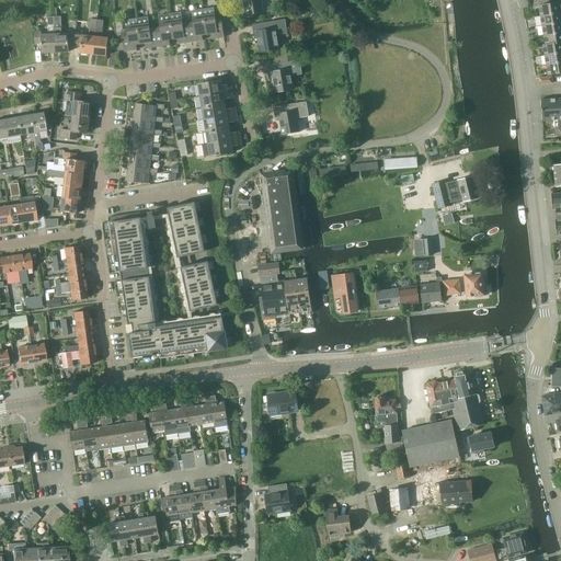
[(262,0),(239,0),(240,1),(243,1),(245,15),(264,12),(262,0)]
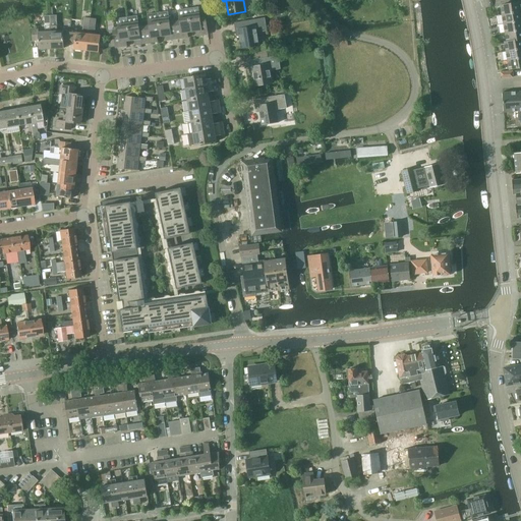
[(520,2),(500,6),(502,15),(520,11),(520,2)]
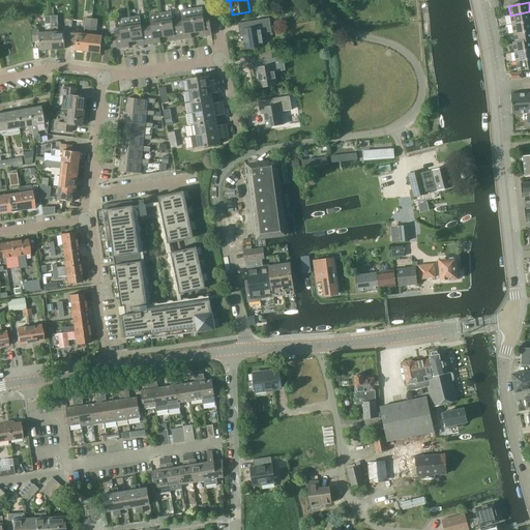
[(202,7),(192,8),(196,32),(200,31),(200,36),(211,35),(212,35),(210,21),(209,18),(204,18),(202,7)]
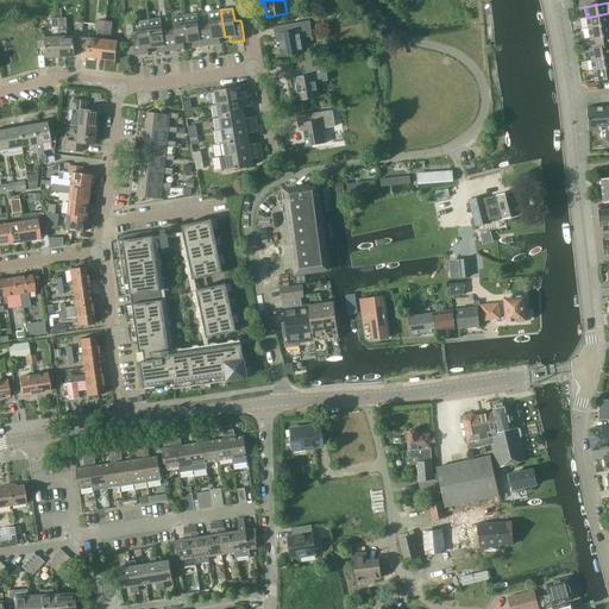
[(211,24),(205,25),(207,45),(220,44),(219,38),(225,37),(220,10),(208,11),(211,24)]
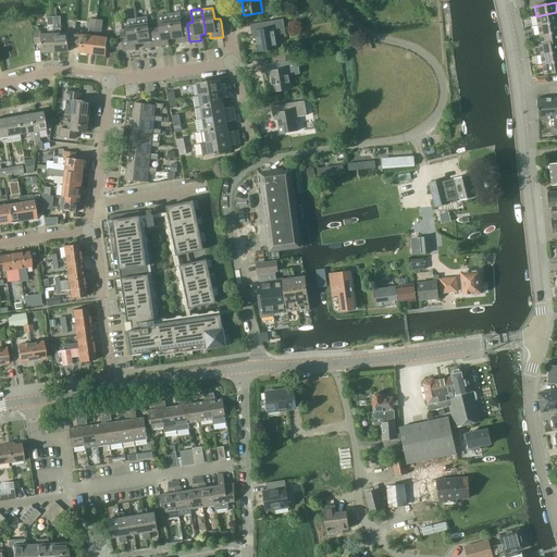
[(180,12),(169,13),(172,38),(177,38),(177,44),(189,41),(187,23),(182,24),(180,12)]
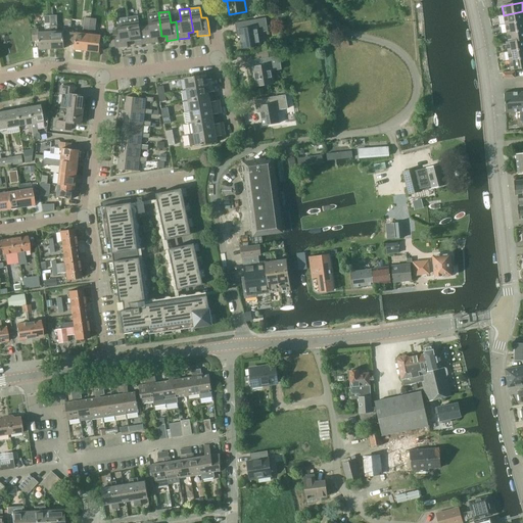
[(522,20),(522,11),(504,15),(505,25),(522,20)]
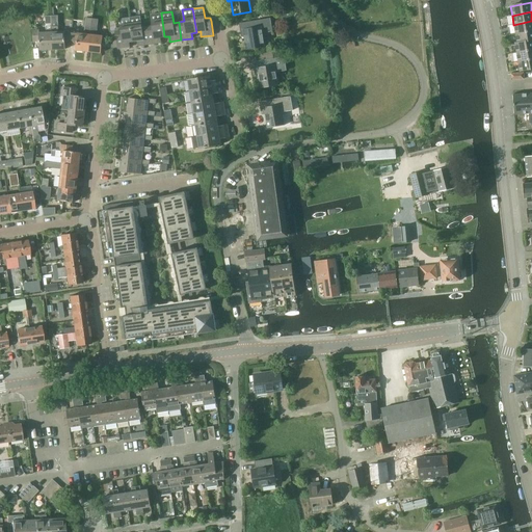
[(153,26),(148,26),(150,44),(161,43),(160,37),(164,36),(161,12),(151,15),(153,26)]
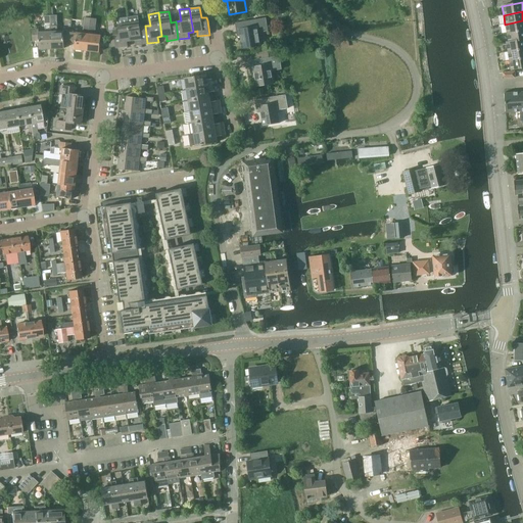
[(64,42),(69,43),(70,29),(63,28),(63,31),(56,31),(56,29),(56,15),(50,15),(51,29),(52,48),(64,48),(64,42)]
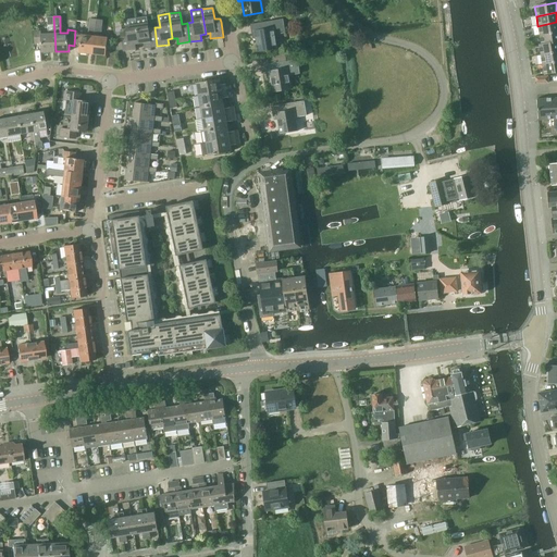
[(147,16),(136,17),(139,44),(145,42),(145,48),(157,46),(155,27),(149,28),(147,16)]
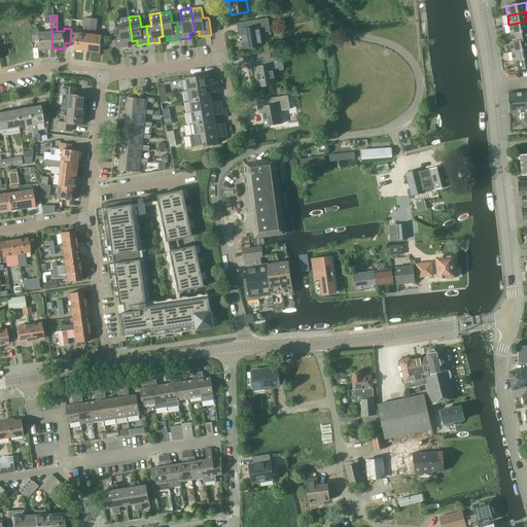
[(115,30),(109,31),(111,47),(117,47),(117,48),(129,46),(128,41),(132,41),(129,16),(118,19),(120,30),(116,30),(115,30)]
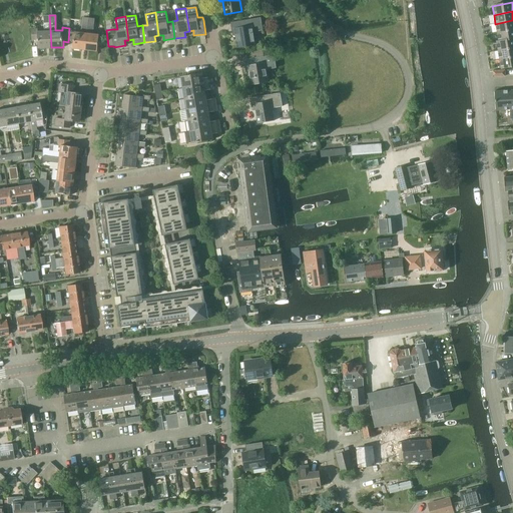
[(76,29),(69,28),(68,42),(74,42),(73,48),(85,49),(89,18),(83,17),(82,33),(75,32),(76,29)]
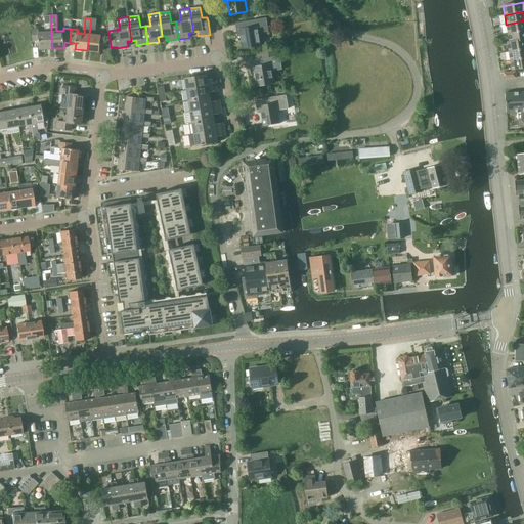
[(259,33),(269,31),(267,17),(235,23),(238,36),(242,35),(244,48),(261,46),(259,33)]
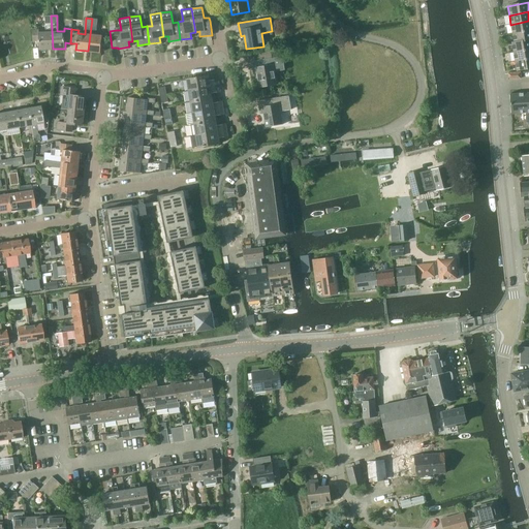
[(96,35),(97,19),(92,19),(88,51),(100,53),(102,36),(96,35)]
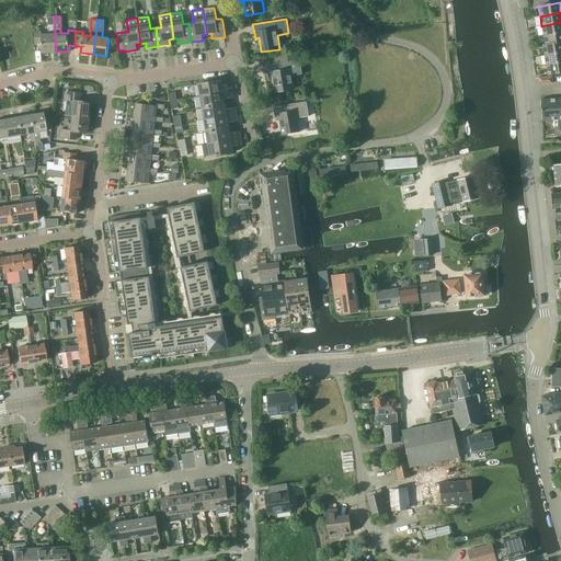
[(544,36),(560,32),(560,22),(541,26),(544,36)]
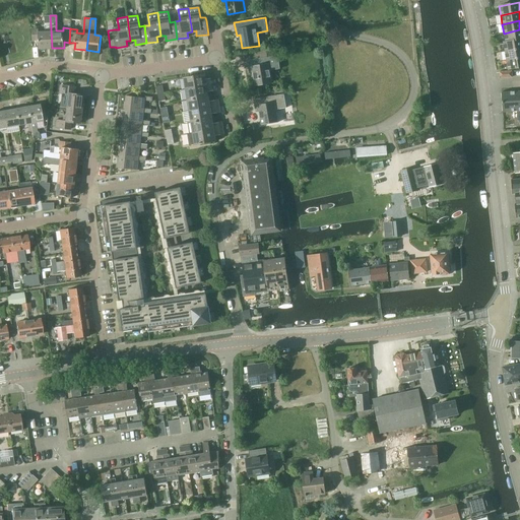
[(0,30),(0,42),(2,54),(15,52),(11,28),(0,30)]
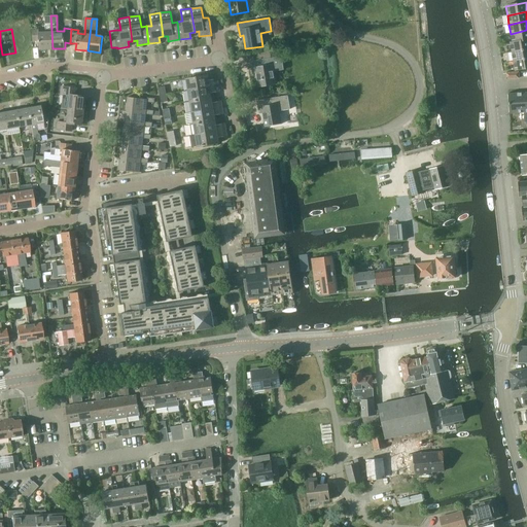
[(39,49),(53,48),(51,29),(46,30),(46,32),(39,32),(39,29),(33,29),(33,41),(39,41),(39,49)]
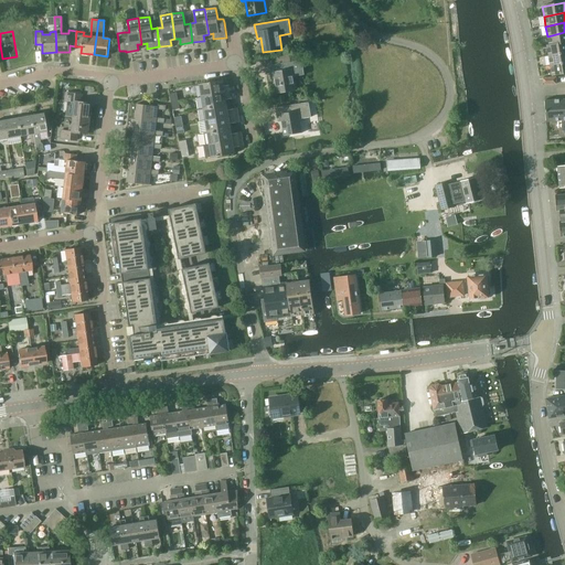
[(564,32),(547,36),(548,45),(564,42),(564,32)]
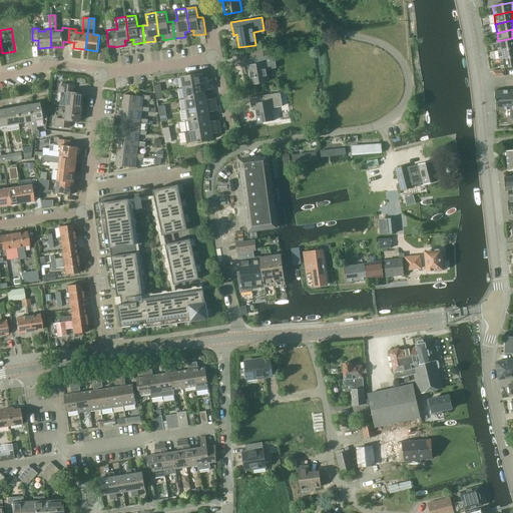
[(498,50),(512,47),(512,38),(498,41),(496,41),(498,50)]
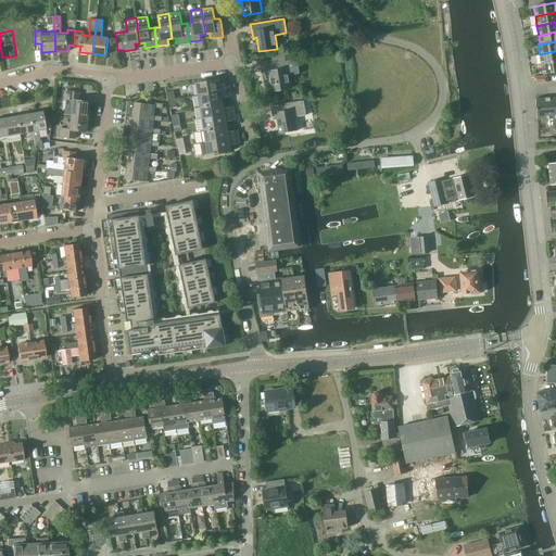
[(555,62),(555,51),(540,54),(541,65),(555,62)]
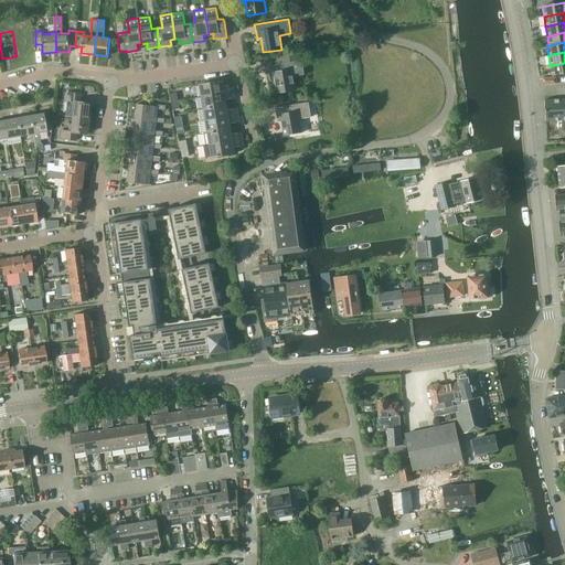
[(294,76),(305,75),(302,60),(269,65),(272,80),(275,80),(277,94),(296,91),(294,76)]
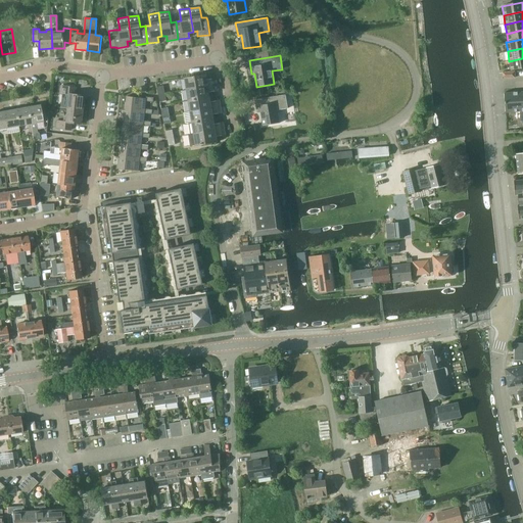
[(511,69),(522,67),(522,58),(509,61),(511,69)]
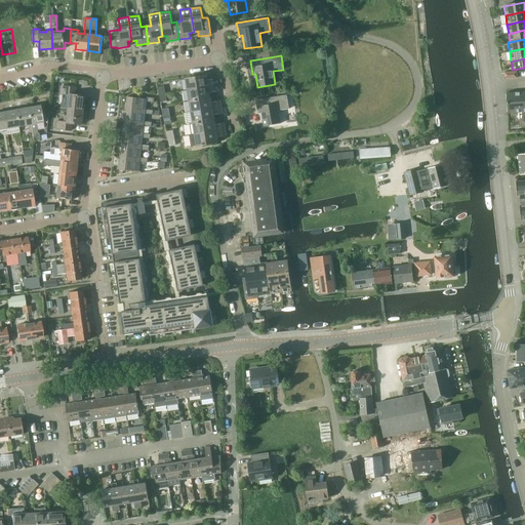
[(186,78),(188,89),(217,85),(216,78),(207,80),(206,75),(186,78)]
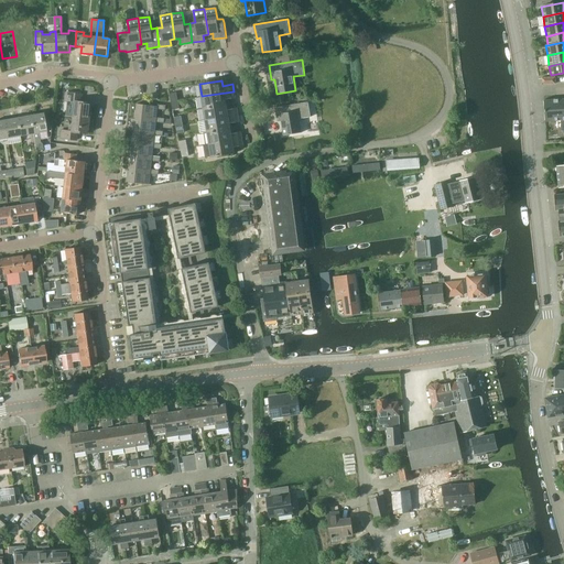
[(235,98),(234,91),(202,96),(204,108),(226,105),(225,99),(235,98)]
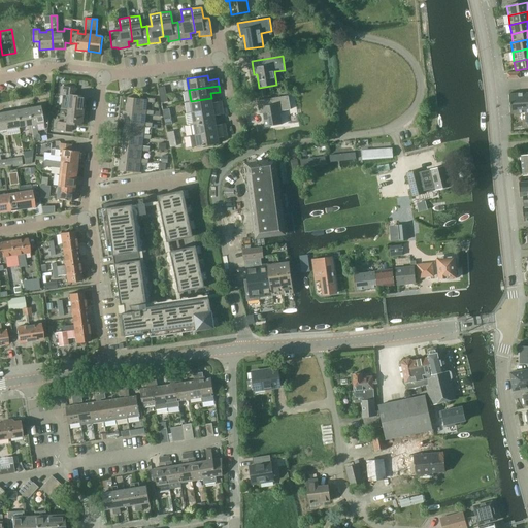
[(61,87),(60,94),(63,95),(61,108),(67,109),(83,110),(85,96),(75,95),(76,89),(61,87)]
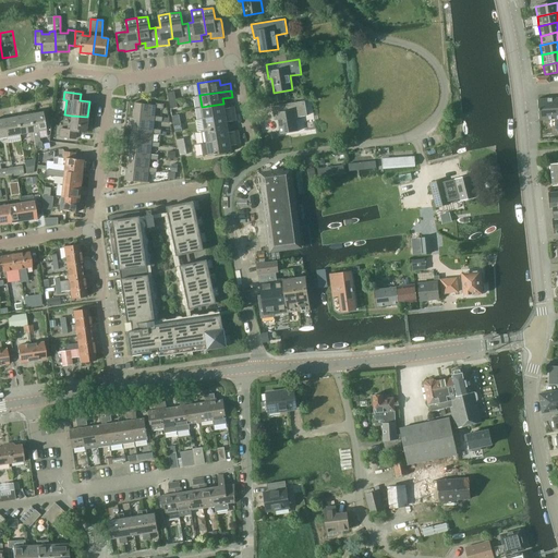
[(557,97),(537,99),(540,120),(555,119),(555,130),(557,129),(557,97)]
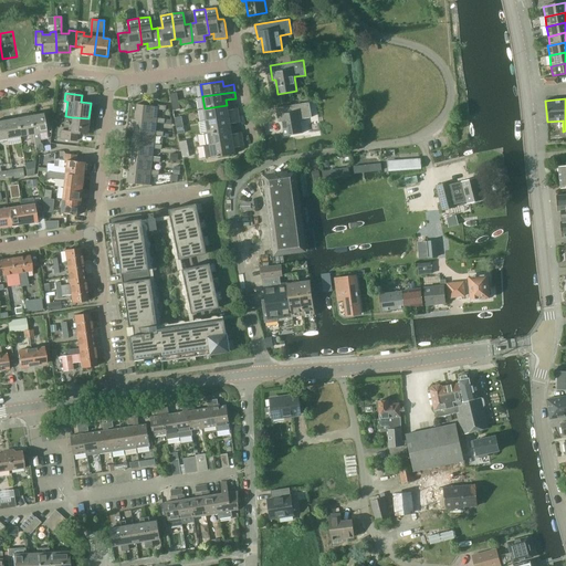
[(301,118),(312,117),(310,102),(276,107),(279,122),(282,122),(284,136),(303,133),(301,118)]
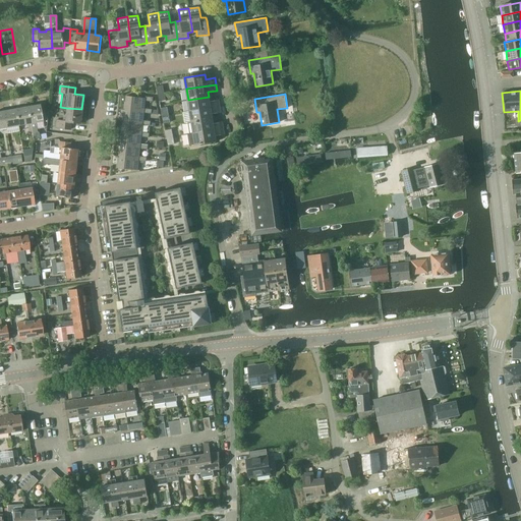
[(126,96),(125,108),(145,111),(145,108),(146,101),(153,102),(154,98),(154,97),(146,97),(146,98),(126,96)]
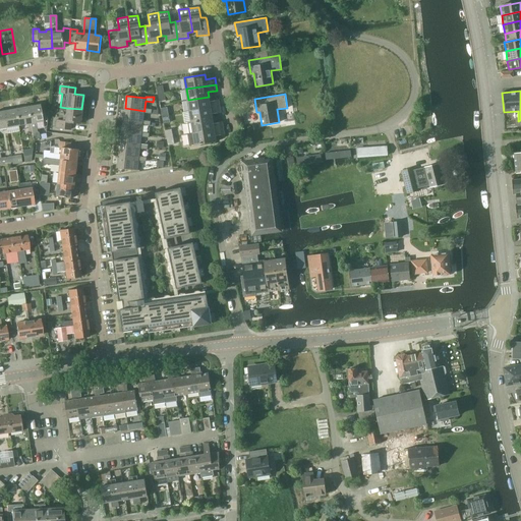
[(210,102),(209,97),(188,100),(190,111),(220,106),(219,100),(210,102)]
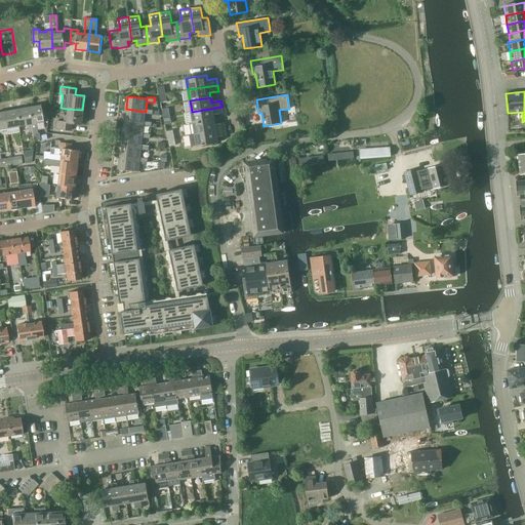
[(31,124),(30,124),(32,134),(33,140),(40,138),(38,133),(37,133),(35,123),(43,122),(40,105),(28,108),(31,124)]
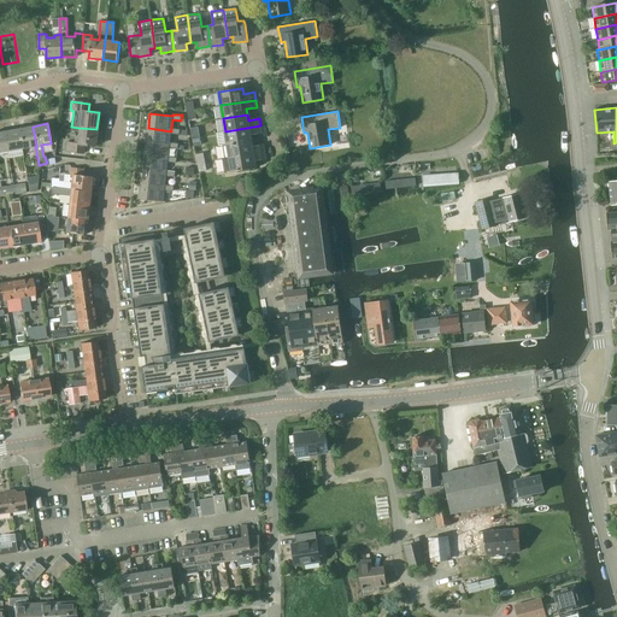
[(225,131),(218,133),(221,146),(223,146),(252,141),(251,135),(262,134),(260,125),(225,131)]
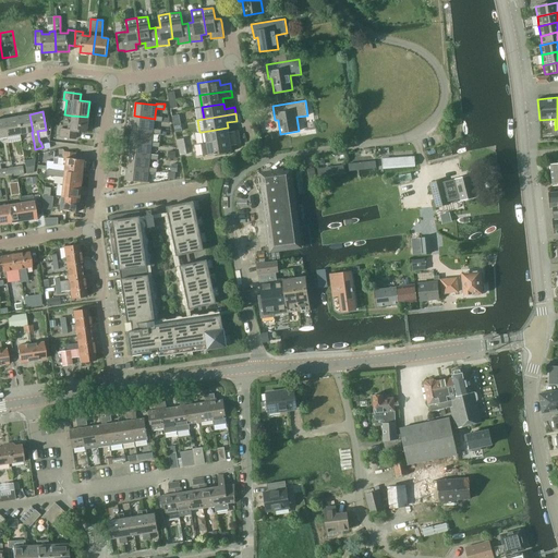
[(20,134),(32,132),(33,132),(29,114),(16,117),(20,134)]
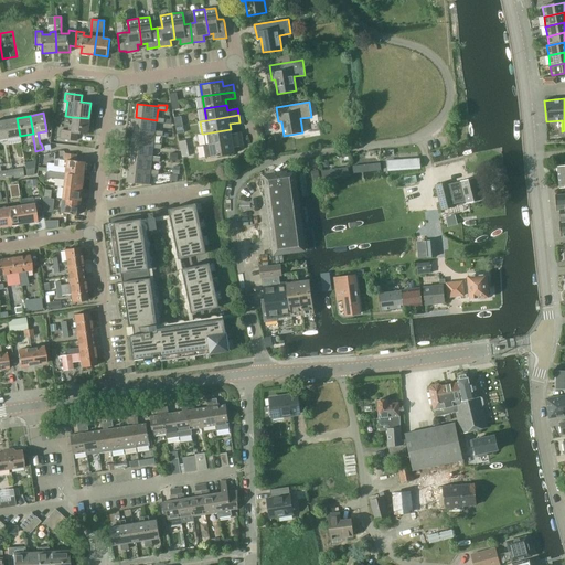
[(86,134),(88,118),(72,117),(71,131),(61,130),(61,138),(76,140),(77,132),(86,134)]
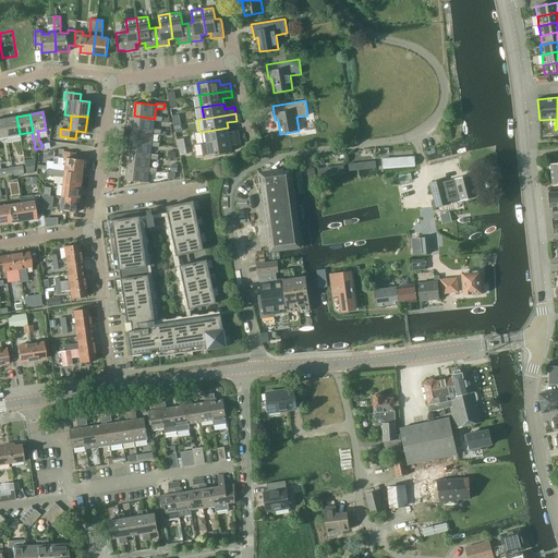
[(134,116),(133,129),(154,131),(154,129),(155,121),(162,121),(162,117),(155,116),(155,119),(134,116)]
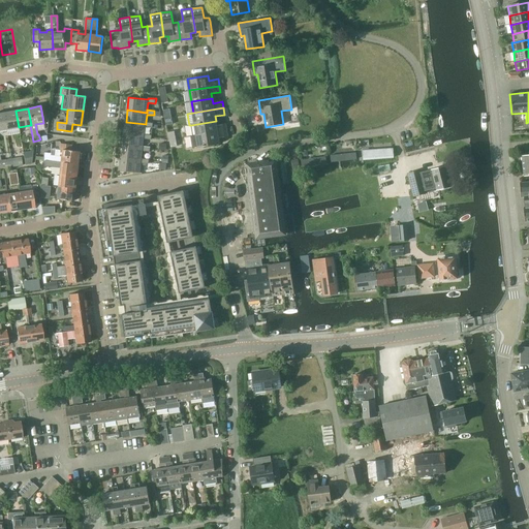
[(16,111),(3,113),(6,129),(19,127),(16,111)]
